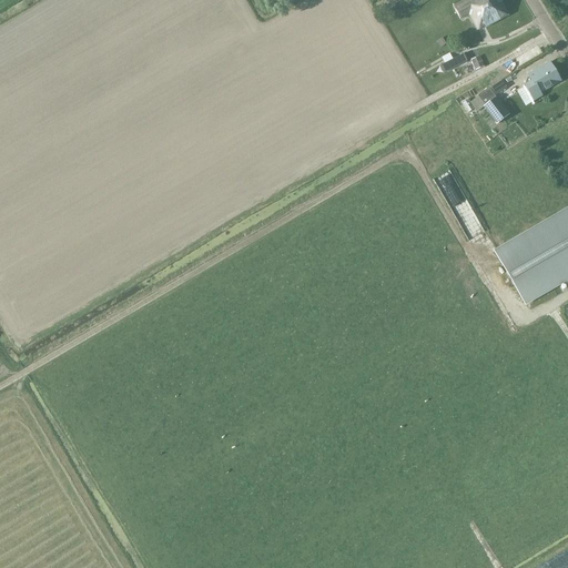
[(462,0),(452,6),(458,16),(460,20),(468,16),(477,31),(485,27),(486,28),(509,16),(500,0),(462,0)]
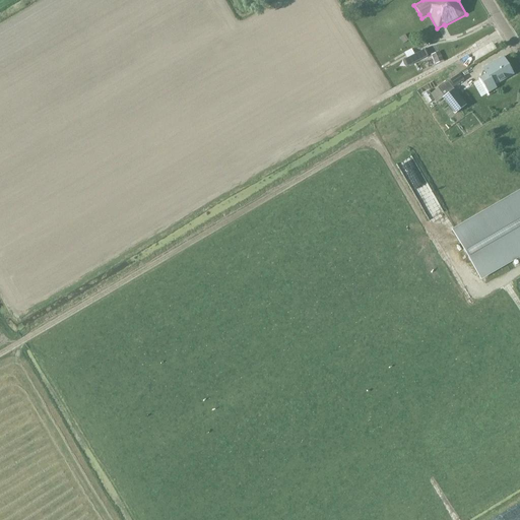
[(407,58),(402,61),(405,67),(428,56),(425,50),(414,55),(407,58)]
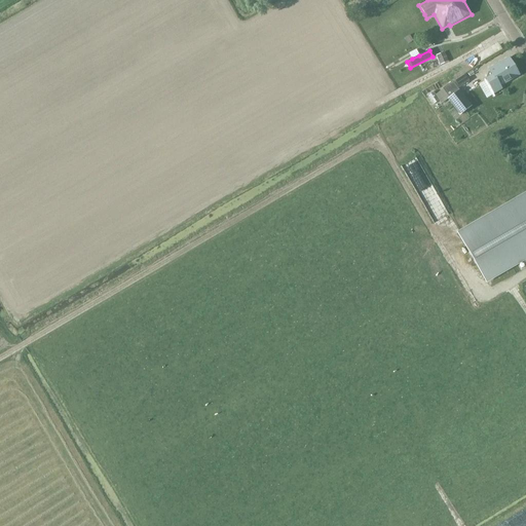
[(445,51),(436,55),(440,65),(449,62),(445,51)]
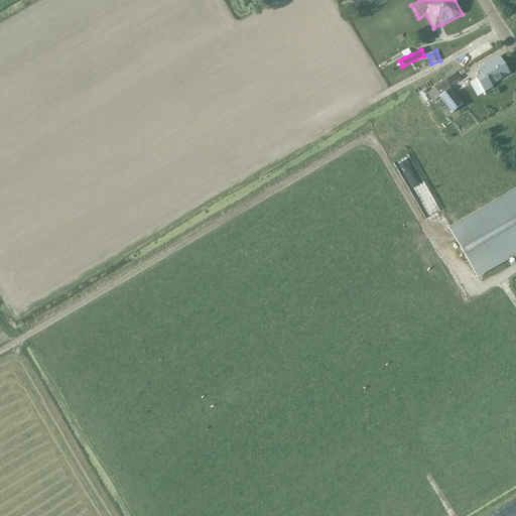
[(500,56),(479,69),(477,77),(484,91),(492,87),(491,84),(509,73),(500,56)]
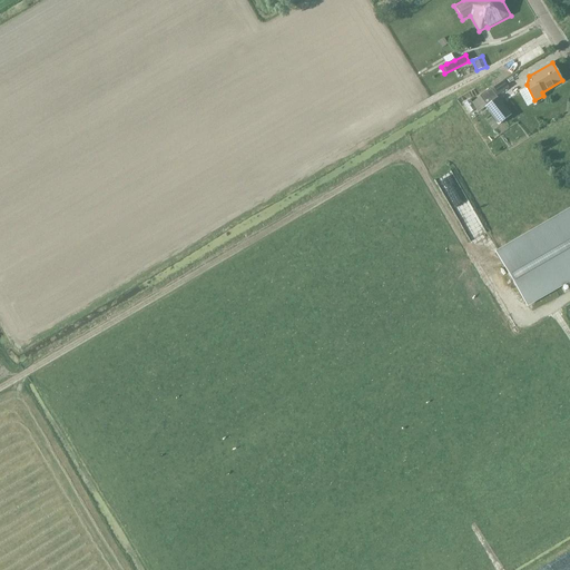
[(507,99),(516,95),(509,80),(499,86),(507,99)]
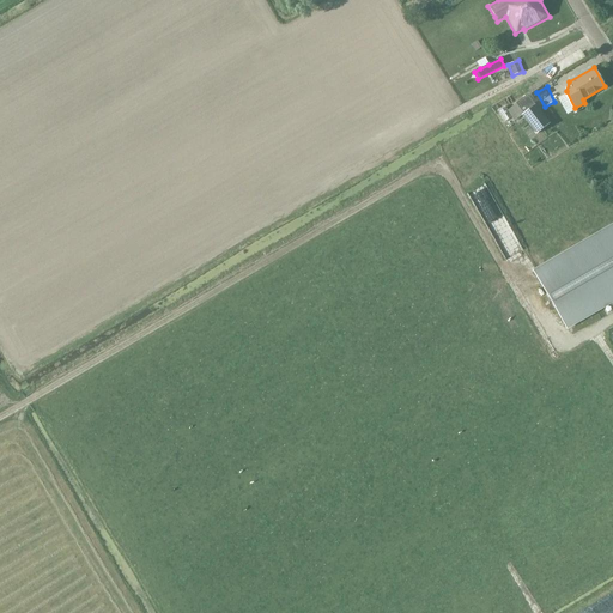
[(527,95),(516,104),(523,114),(522,115),(536,134),(550,123),(535,105),(527,95)]
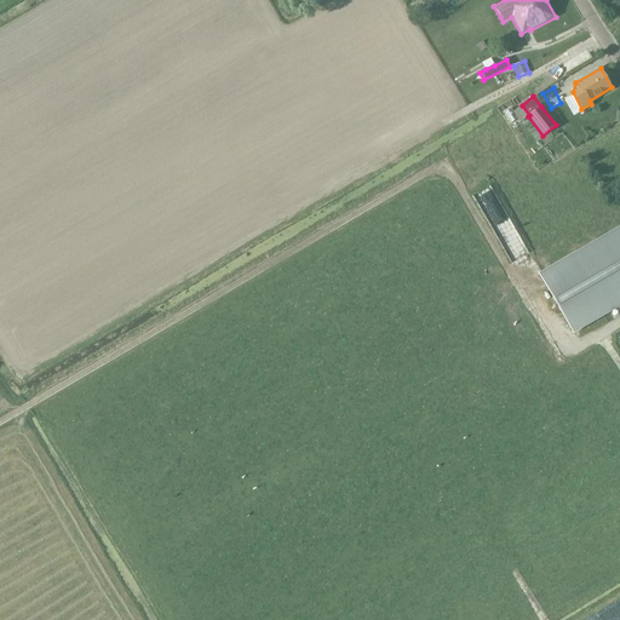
[(522,105),(512,112),(517,119),(520,122),(528,116),(529,115),(522,105)]
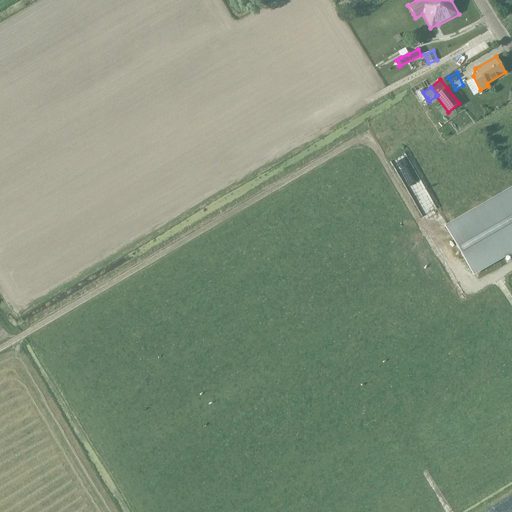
[(412,168),(400,171),(402,177),(413,174),(412,168)]
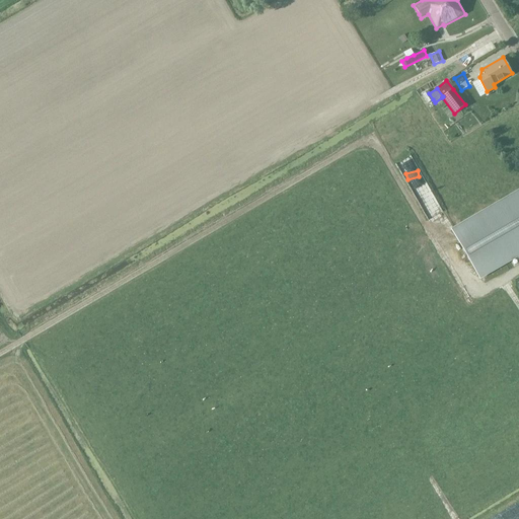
[(518,189),(451,229),(479,279),(518,256),(518,189)]
